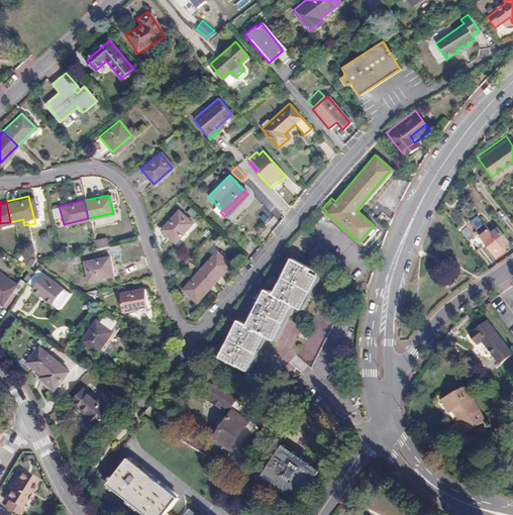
[(222,210),(215,203),(212,207),(218,214),(220,212),(222,210)]
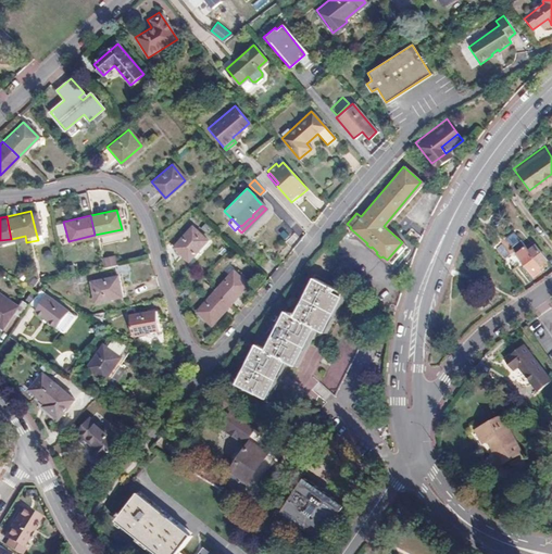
[(293,234),(281,221),(272,230),(284,242),(293,234)]
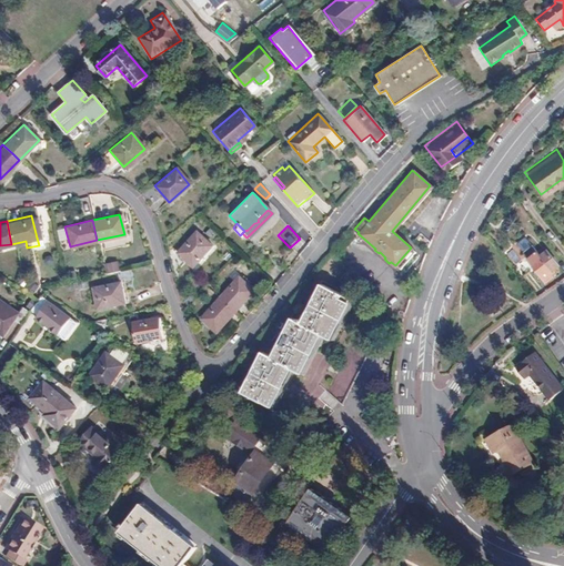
[(211,246),(195,231),(175,251),(191,266),(211,246)]
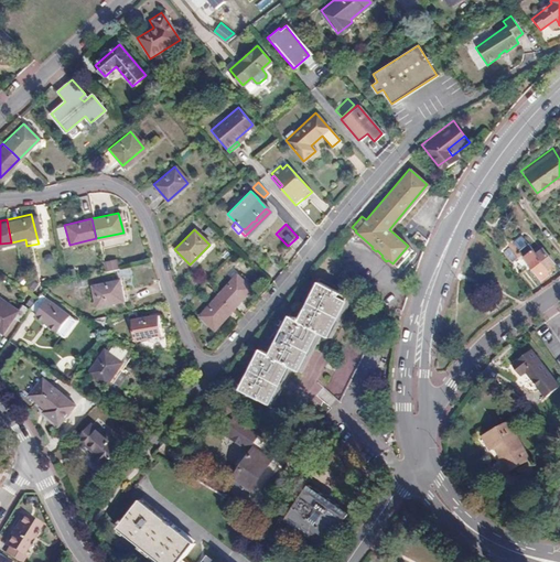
[(532,254),(525,244),(516,249),(539,279),(547,272),(544,269),(532,254)]
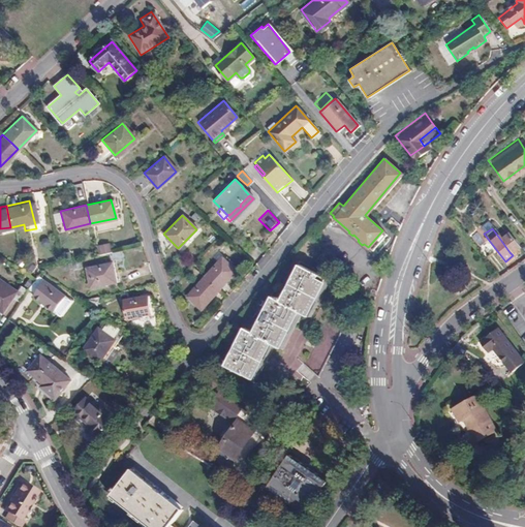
[(474,233),(467,238),(475,249),(483,243),(474,233)]
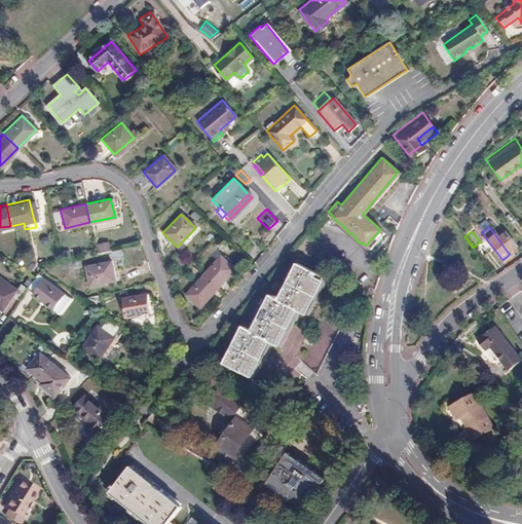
[(496,236),(507,251),(514,245),(504,231),(496,236)]
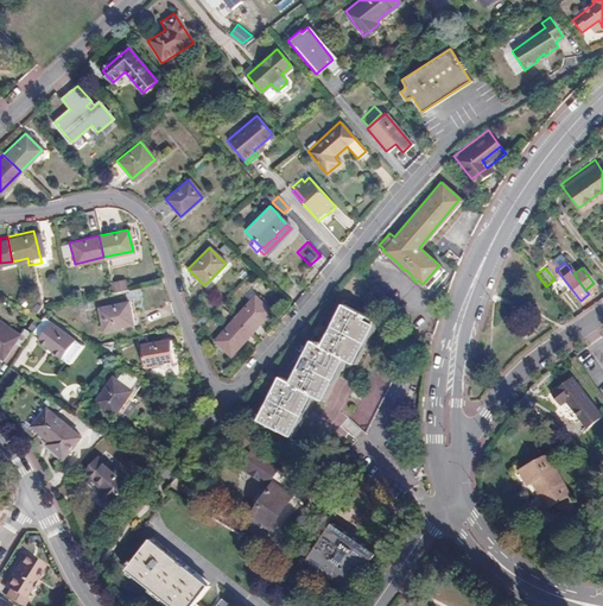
[(109,291),(125,288),(122,277),(107,281),(109,291)]
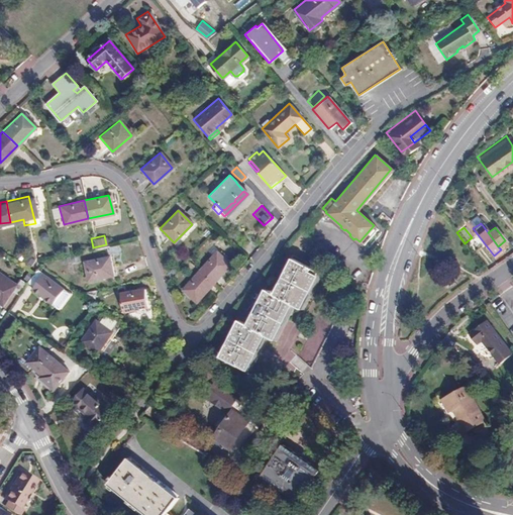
[(245,242),(237,235),(233,240),(241,247),(245,242)]
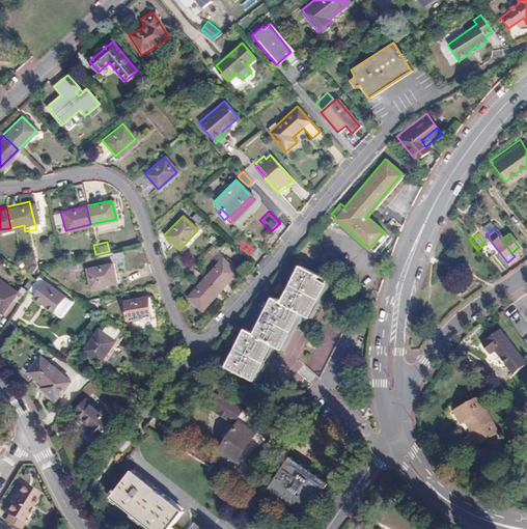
[(202,276),(218,289),(236,270),(221,255),(202,276)]
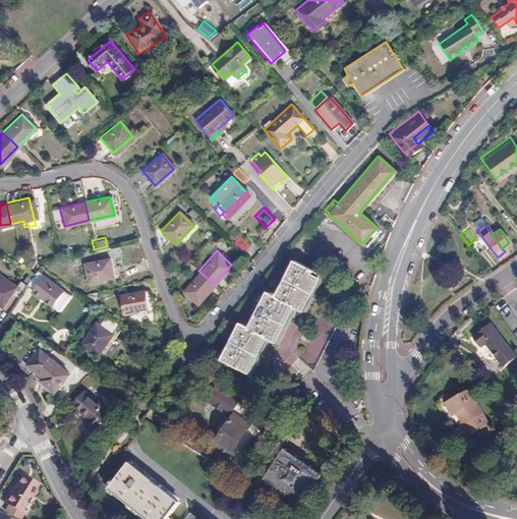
[(107,256),(81,262),(87,281),(111,276),(107,256)]
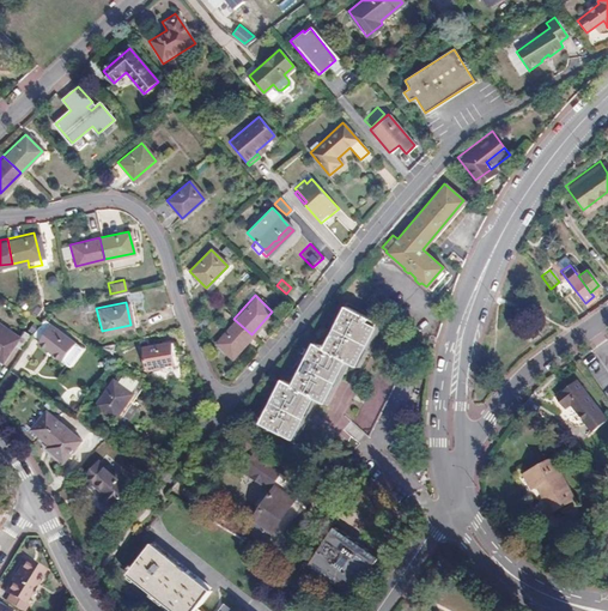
[(312,344),(305,357),(292,385),(283,380),(261,422),(281,431),(283,430),(292,435),(314,395),(323,400),(345,360),(356,363),(376,321),(344,306),(323,346),(320,345),(318,346),(312,344)]
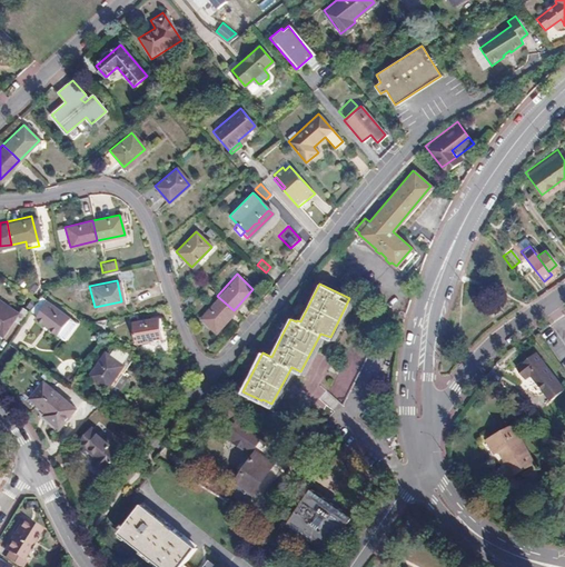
[(76,321),(39,296),(37,299),(28,311),(35,316),(35,318),(63,338),(76,321)]
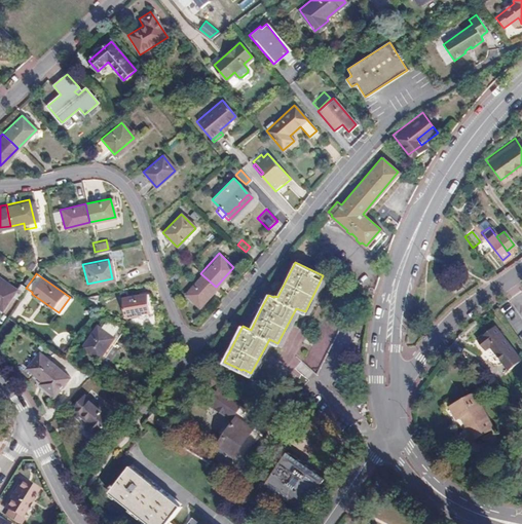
[(198,306),(216,287),(200,273),(183,293),(198,306)]
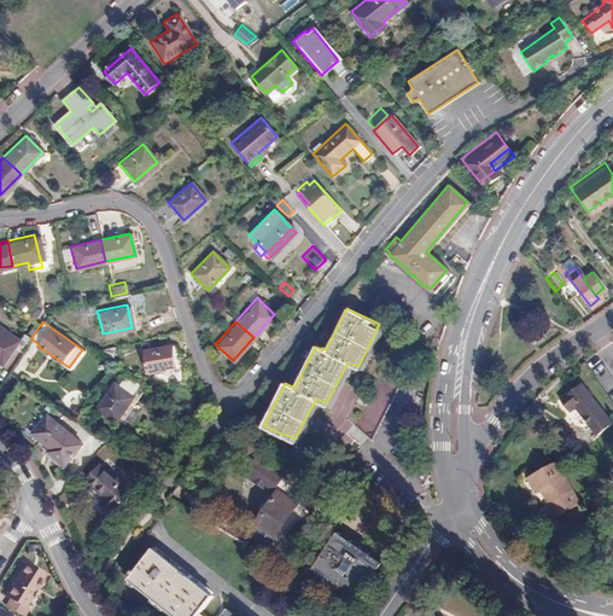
[(21,352),(30,338),(24,333),(18,341),(0,326),(0,364),(1,365),(13,347),(21,352)]
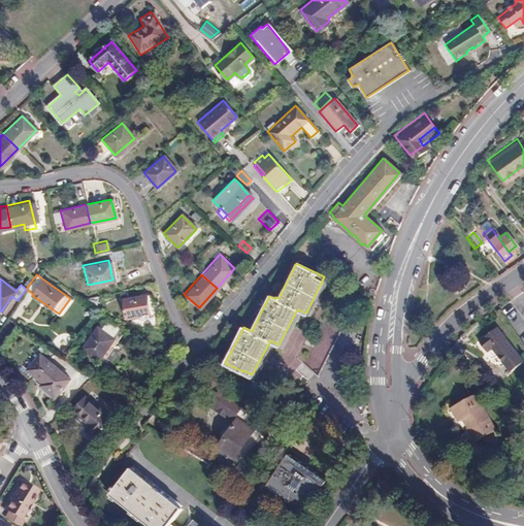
[(119,289),(121,297),(141,293),(139,284),(119,289)]
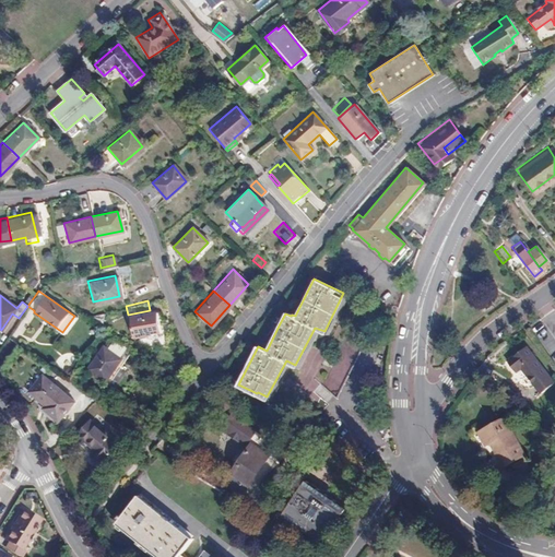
[(128,315),(127,316),(131,336),(156,330),(152,309),(150,310),(128,315)]
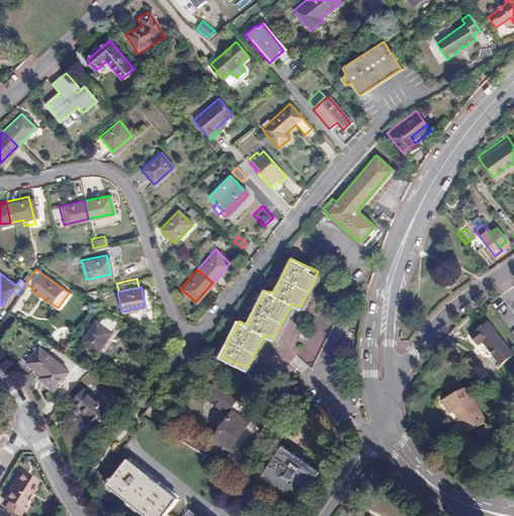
[(94,288),(79,291),(92,301),(94,288)]
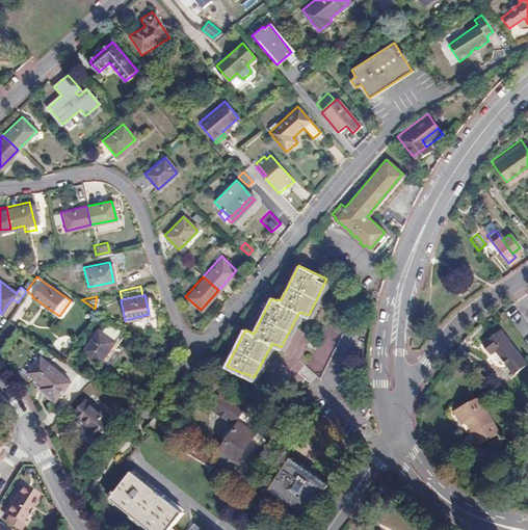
[(254,334),(265,310),(261,308),(245,329),(254,334)]
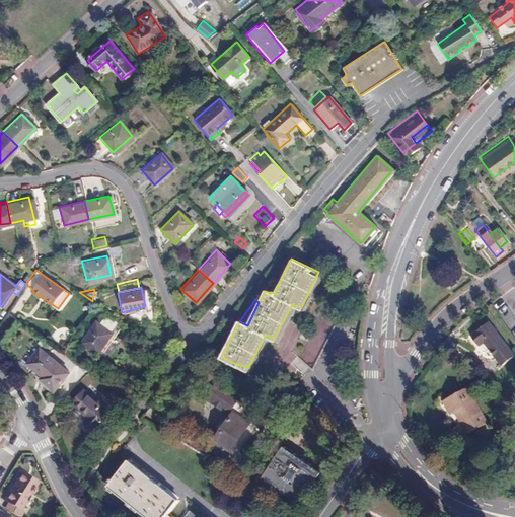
[(109,336),(121,319),(103,308),(81,340),(98,352),(104,356),(116,341),(109,336)]
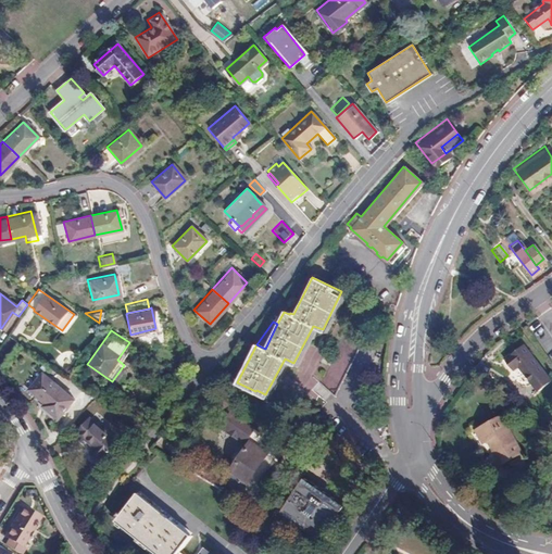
[(548,381),(518,343),(499,359),(507,369),(514,365),(534,391),(548,381)]
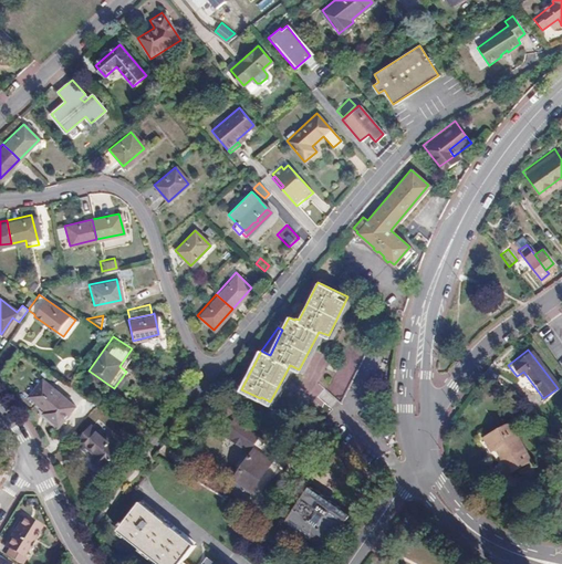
[(72,405),(40,378),(27,395),(43,409),(41,413),(56,425),(72,405)]
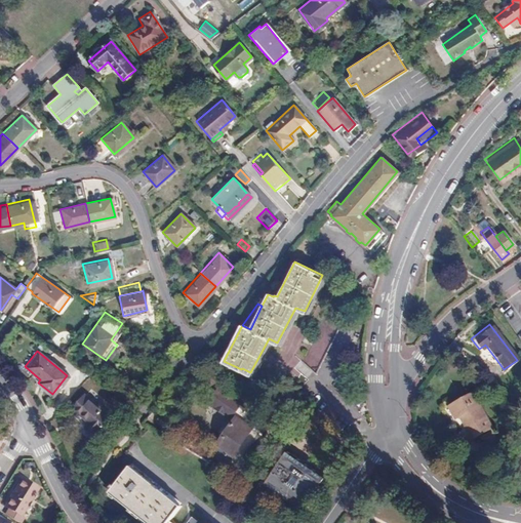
[(103,364),(106,360),(99,356),(96,360),(103,364)]
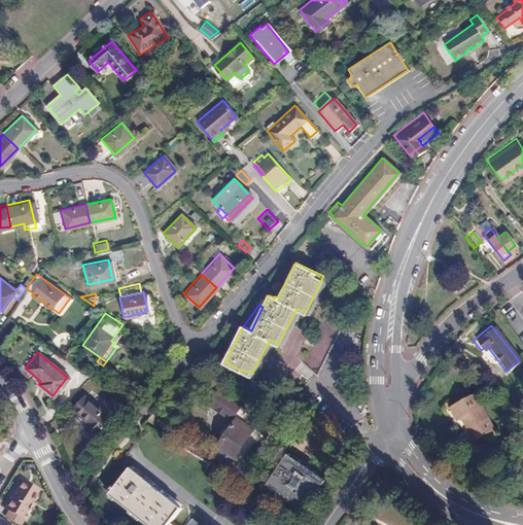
[(221,436),(214,447),(229,456),(230,457),(249,428),(256,433),(265,421),(249,409),(248,409),(238,403),(239,401),(232,396),(233,395),(224,390),(223,391),(217,386),(207,400),(214,406),(214,407),(221,412),(222,411),(234,418),(228,427),(221,423),(218,424),(215,429),(215,432),(221,436)]
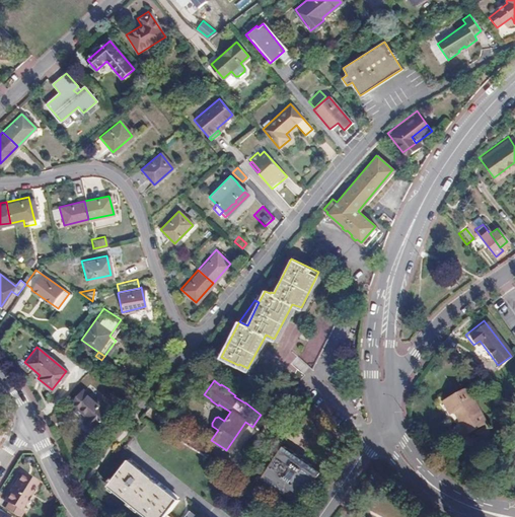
[(464,432),(484,421),(464,387),(441,400),(449,414),(451,412),(464,432)]
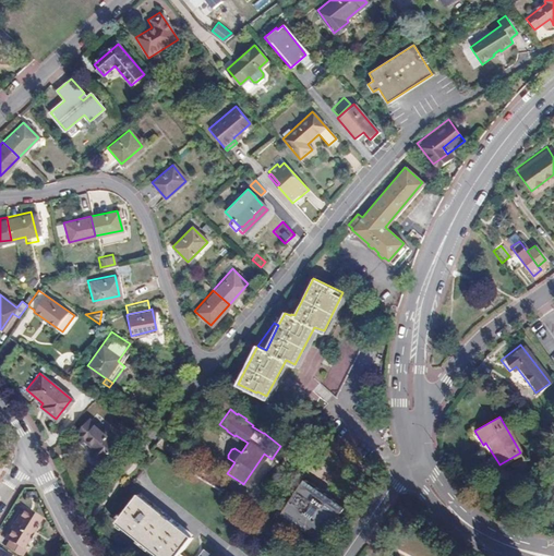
[(117,442),(87,419),(75,434),(92,448),(88,454),(100,462),(117,442)]
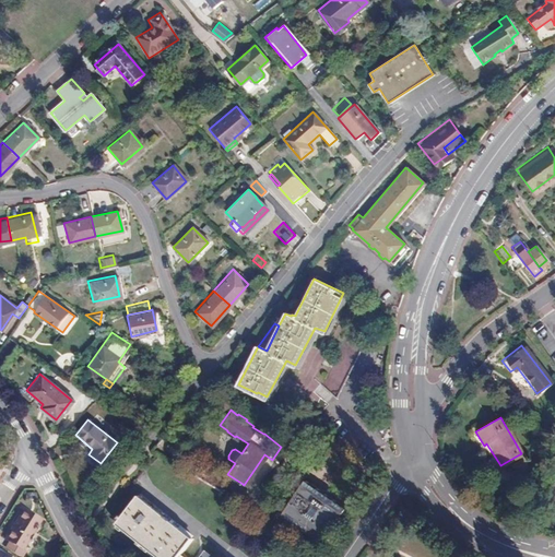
[(251,490),(272,460),(264,454),(244,485),(244,486),(251,490)]
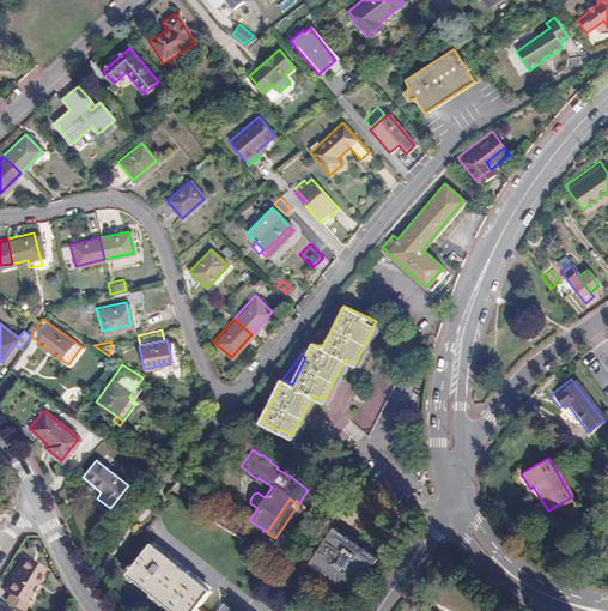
[(266,531),(249,520),(243,527),(260,539),(266,531)]
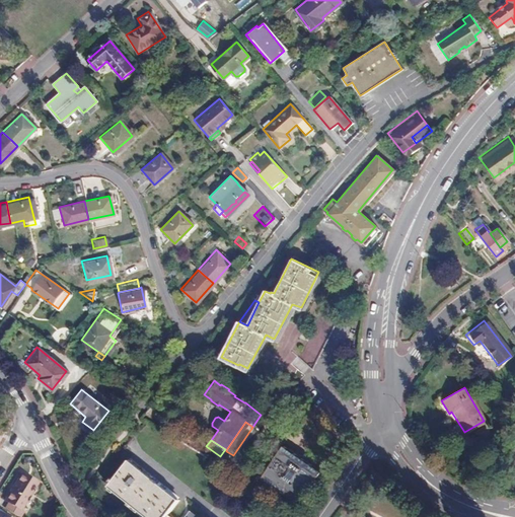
[(317,468),(279,443),(258,477),(297,502),(317,468)]
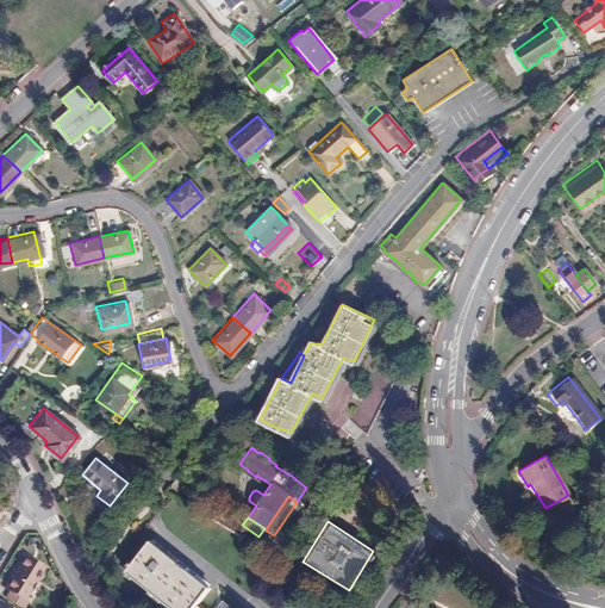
[(189,607),(206,588),(148,541),(124,571),(170,607),(189,607)]
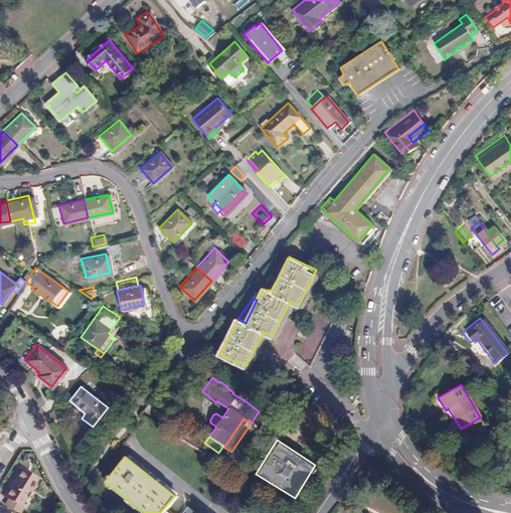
[(3,495),(0,501),(14,510),(18,505),(16,503),(32,478),(15,467),(0,491),(0,493),(3,495)]
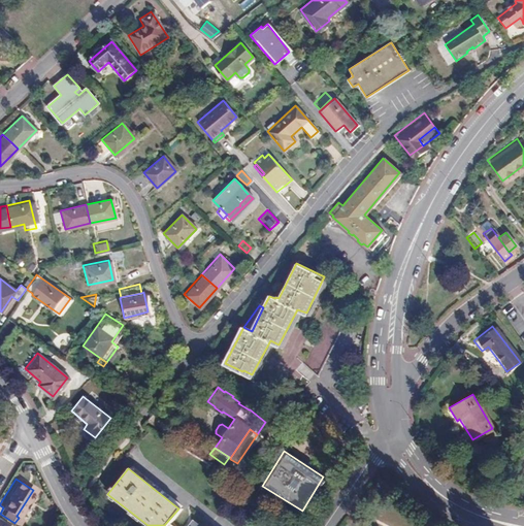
[(254,492),(248,499),(259,506),(264,498),(254,492)]
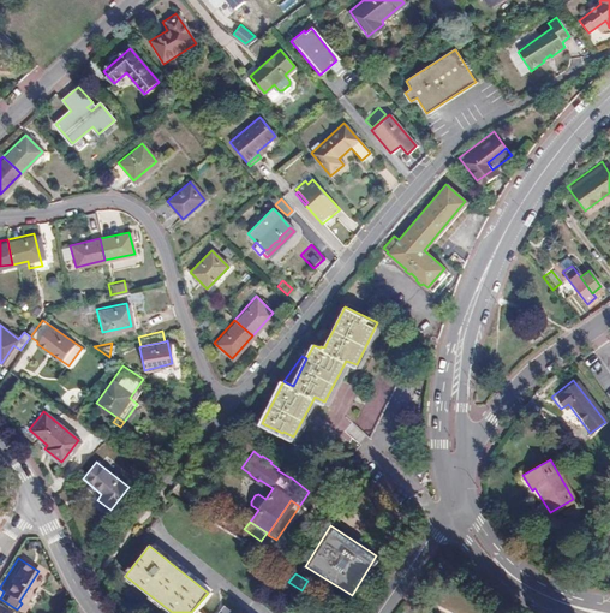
[(223,612),(227,608),(208,593),(192,612),(193,612),(223,612)]
